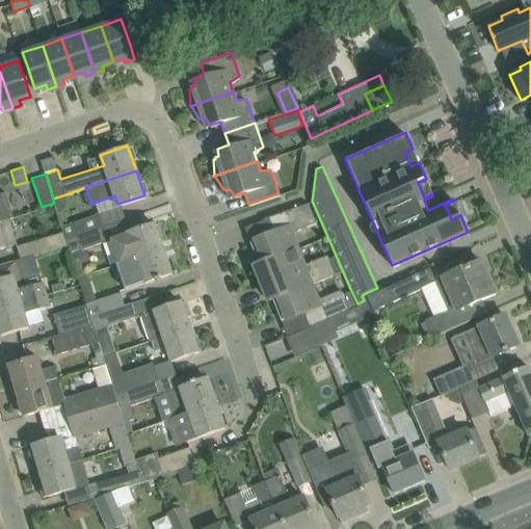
[(5,190),(0,191),(0,219),(9,217),(12,216),(5,190)]
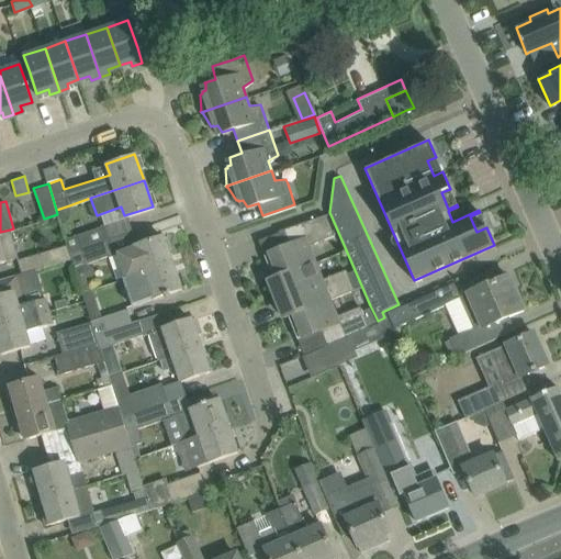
[(56,210),(57,214),(60,224),(65,221),(68,216),(70,211),(69,205),(56,210)]
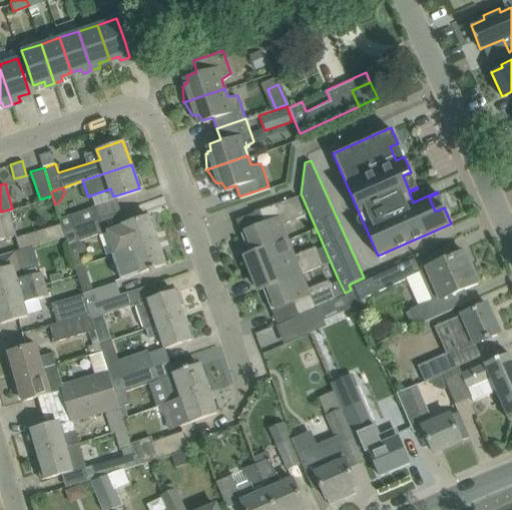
[(304,212),(297,194),(252,209),(252,210),(258,209),(263,222),(240,231),(248,252),(288,236),(282,221),(304,212)]
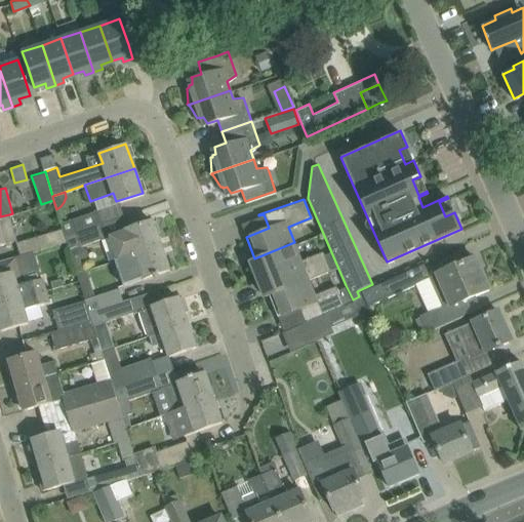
[(64,234),(101,222),(96,210),(61,222),(62,228),(64,234)]
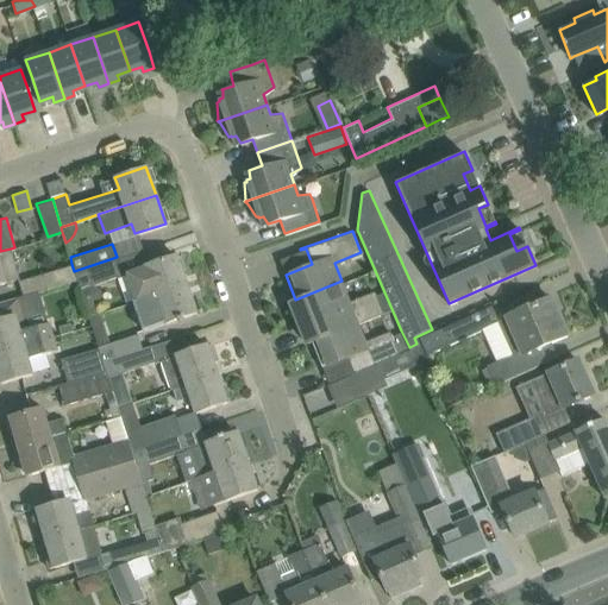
[(0,282),(19,277),(11,249),(0,251),(0,282)]
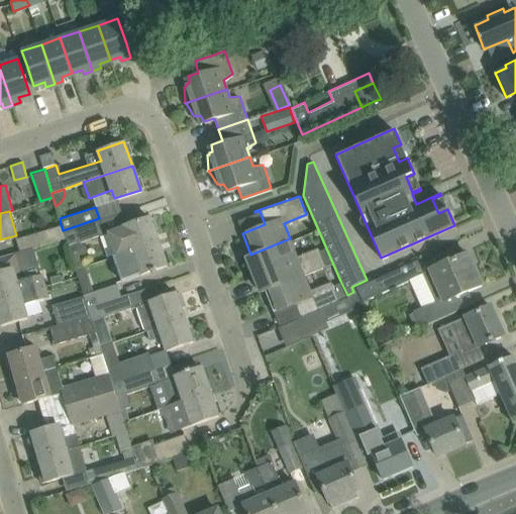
[(115,254),(158,240),(149,216),(107,230),(115,254)]
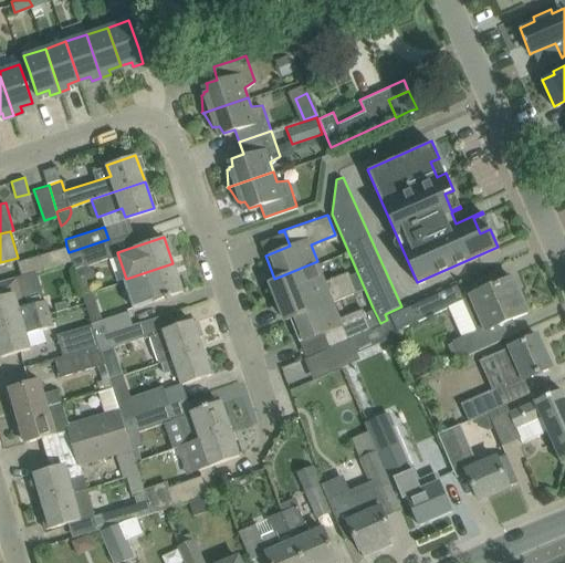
[(87,264),(114,254),(108,239),(69,252),(71,260),(82,289),(90,287),(94,279),(93,269),(87,264)]
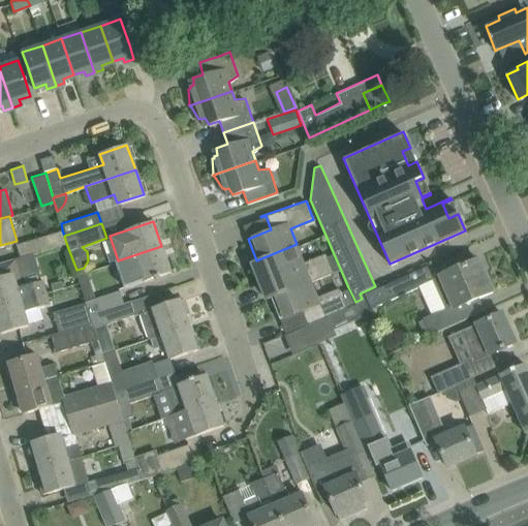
[(66,243),(64,236),(62,229),(16,243),(20,256),(66,243)]
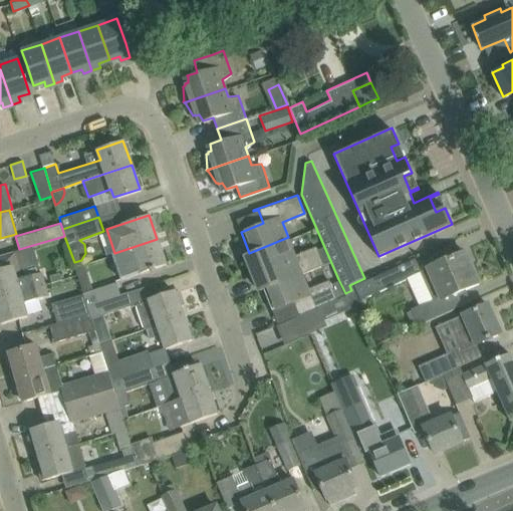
[(260,289),(263,288),(302,272),(302,271),(329,260),(323,245),(316,248),(315,245),(295,253),(288,237),(249,253),(246,254),(255,276),(267,271),(272,283),(259,288),(260,289)]
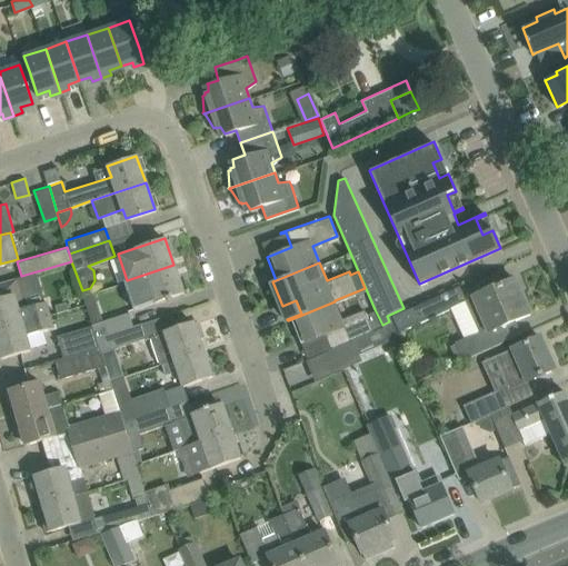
[(166,297),(167,299),(171,297),(170,295),(182,291),(173,265),(127,280),(125,281),(133,308),(166,297)]
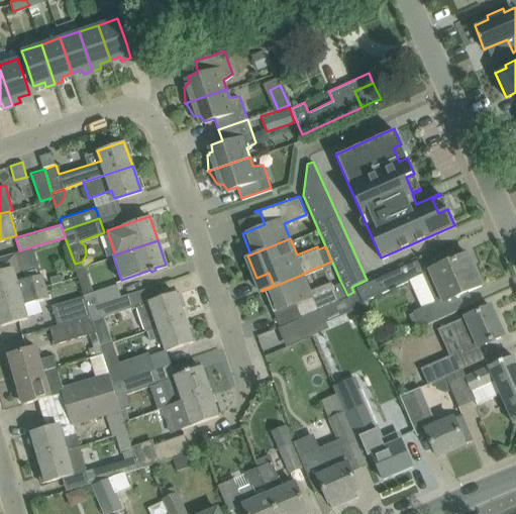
[(0,297),(45,284),(42,273),(23,279),(15,250),(0,255),(0,297)]
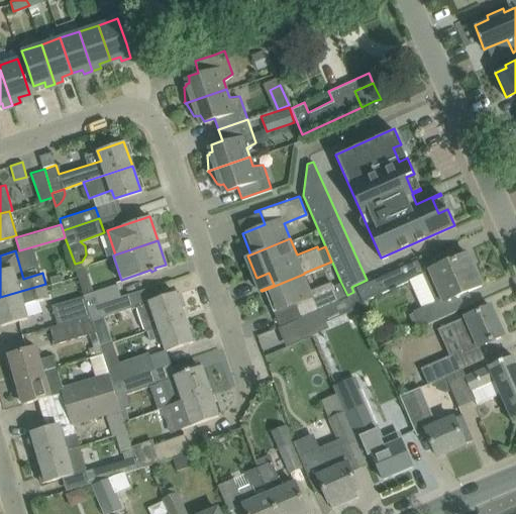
[(456,294),(468,290),(481,284),(467,251),(423,271),(421,272),(422,274),(433,299),(412,309),(413,311),(408,314),(414,328),(443,315),(462,307),(456,294)]
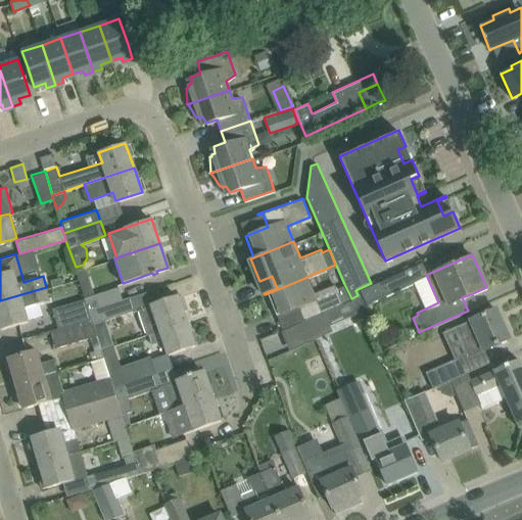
[(371,283),(356,290),(358,295),(363,305),(427,277),(426,275),(428,274),(422,261),(371,283)]
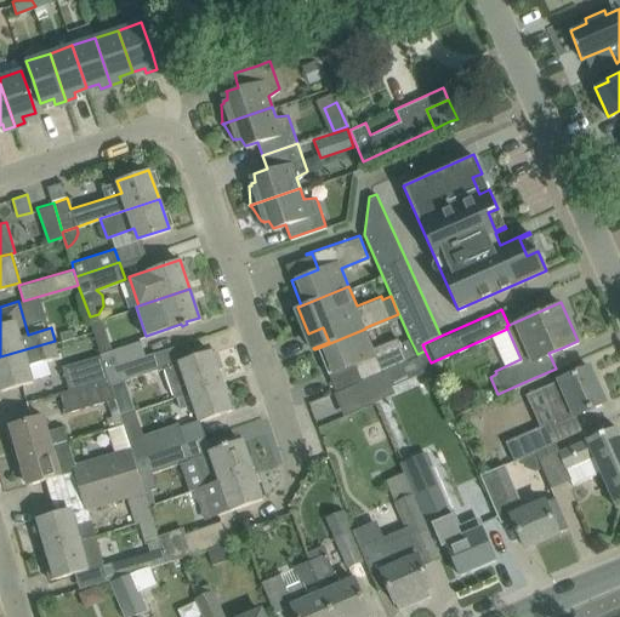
[(141,341),(111,349),(101,318),(91,321),(100,354),(104,366),(144,355),(141,341)]
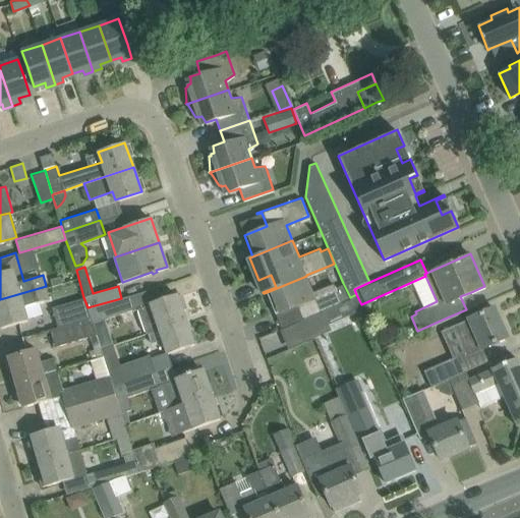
[(322,309),(341,301),(334,286),(332,282),(312,290),(306,276),(267,292),(275,312),(297,303),(302,317),(297,319),(298,321),(305,318),(322,309)]
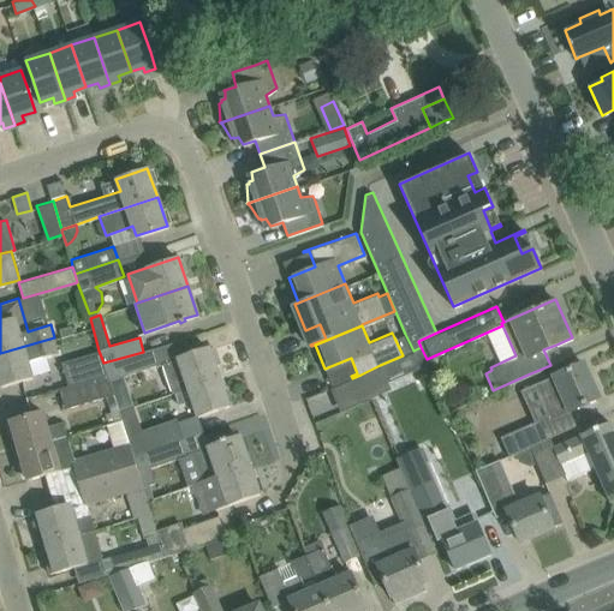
[(405,334),(394,337),(403,355),(413,351),(405,334)]
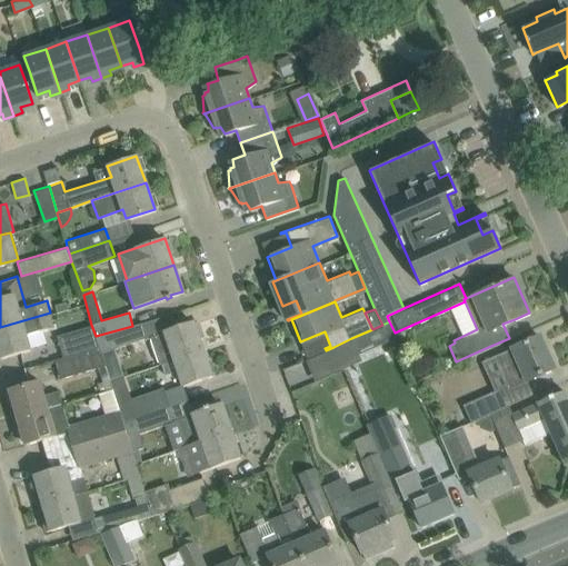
[(29,348),(25,335),(55,326),(50,313),(0,327),(0,357),(29,348)]
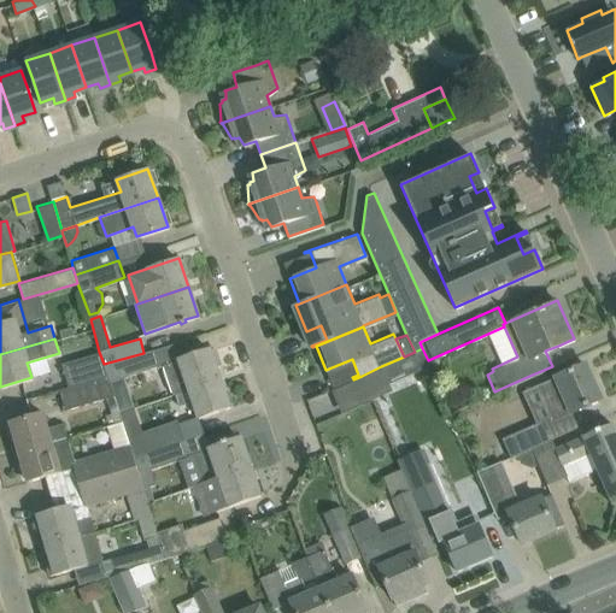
[(163,364),(163,365),(172,393),(220,377),(210,348),(163,364)]
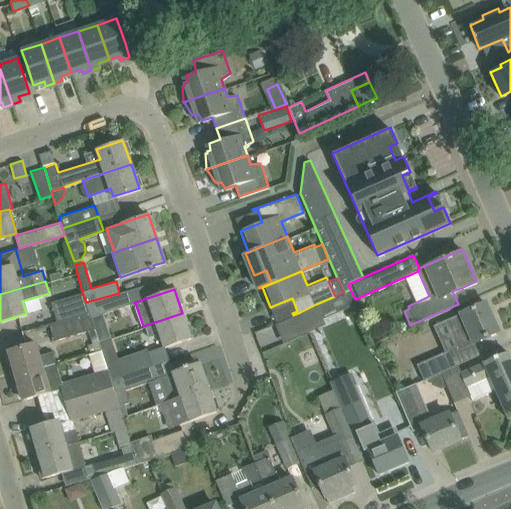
[(103,313),(130,303),(126,290),(119,293),(86,302),(89,311),(100,340),(110,337),(103,313)]
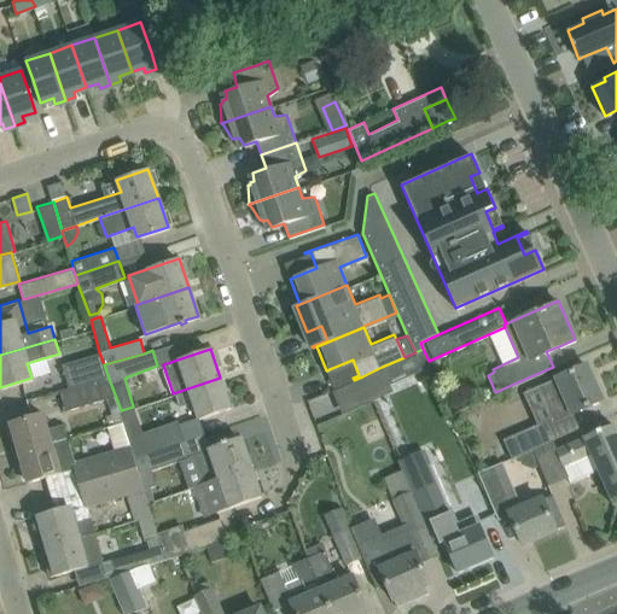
[(108,375),(104,364),(99,352),(62,363),(68,387),(108,375)]
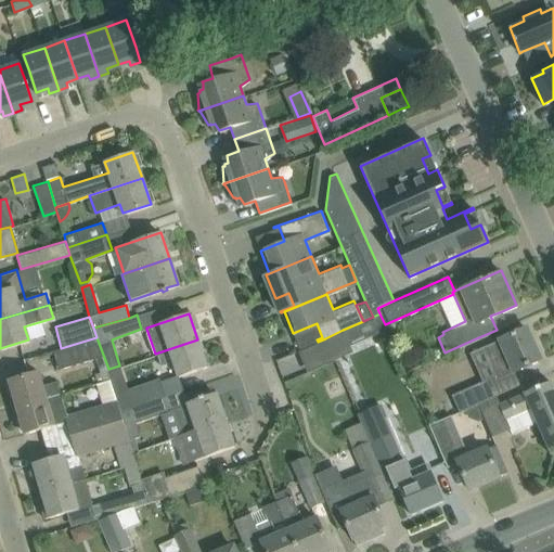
[(514,371),(520,368),(540,359),(526,326),(506,335),(499,338),(505,350),(488,358),(495,375),(513,369),(514,371)]
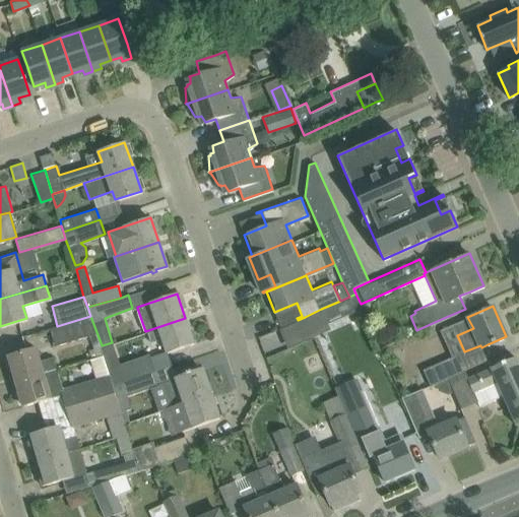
[(321,309),(305,317),(310,330),(327,323),(321,309)]
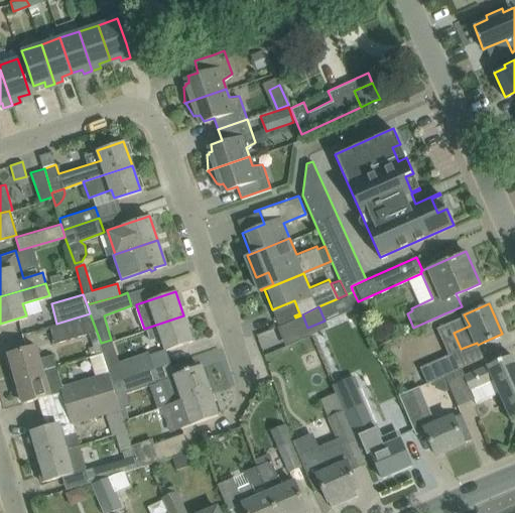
[(99,344),(101,343),(90,313),(56,324),(49,326),(54,342),(89,333),(96,354),(102,352),(99,344)]
